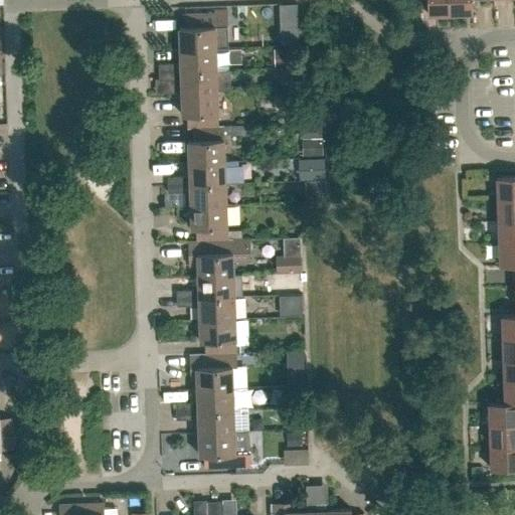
[(426,0),(427,14),(451,13),(450,0),(426,0)]
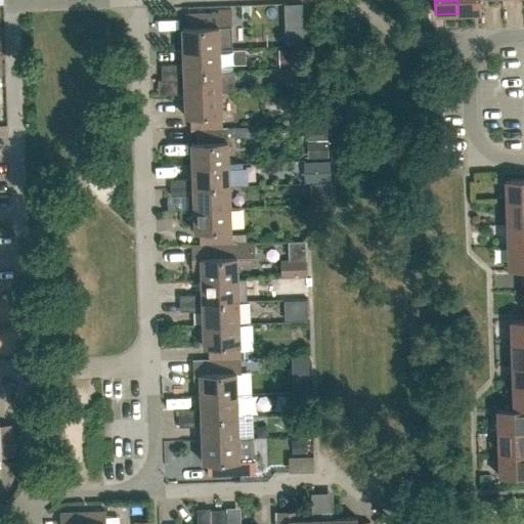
[(457,0),(459,13),(481,12),(480,0),(457,0)]
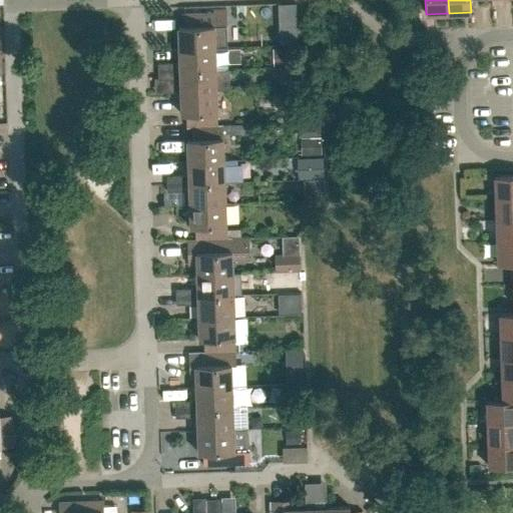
[(178,26),(179,49),(215,47),(227,47),(227,39),(226,19),(225,9),(213,10),(213,13),(182,14),(183,26),(178,26)]
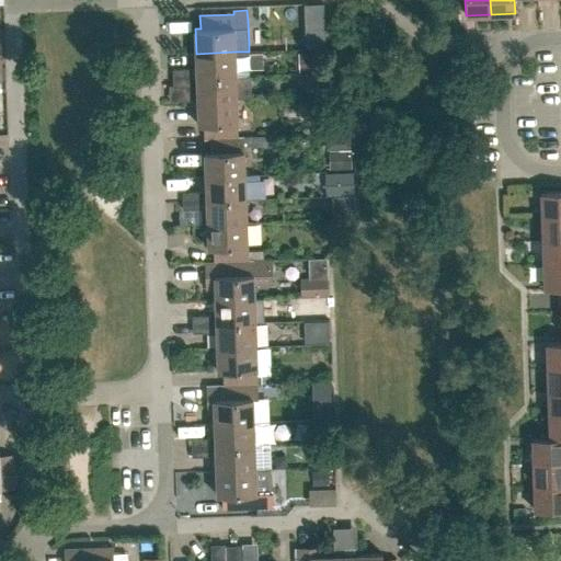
[(324,30),(306,30),(307,48),(324,48),(324,30)]
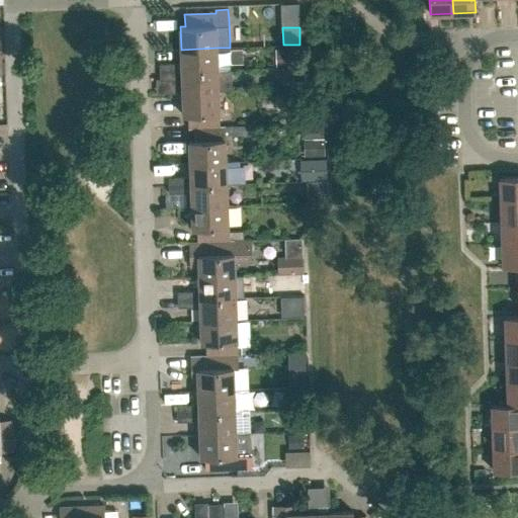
[(218,70),(218,48),(181,50),(181,71),(218,70)]
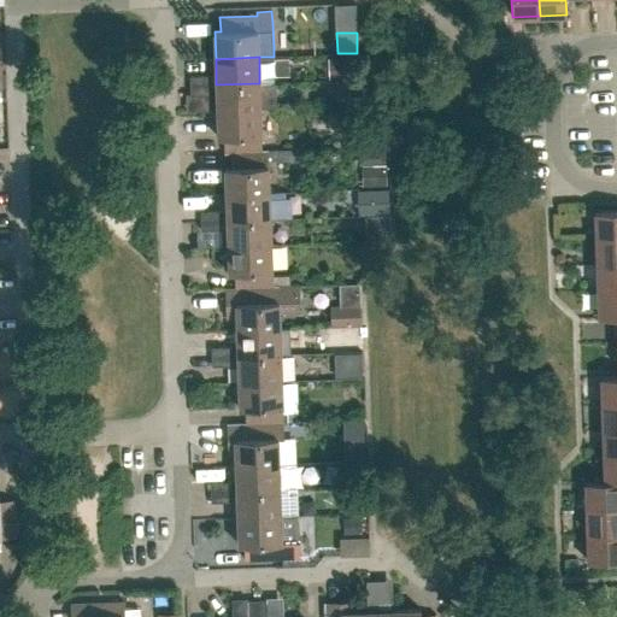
[(191,76),(191,86),(211,84),(210,76),(191,76)]
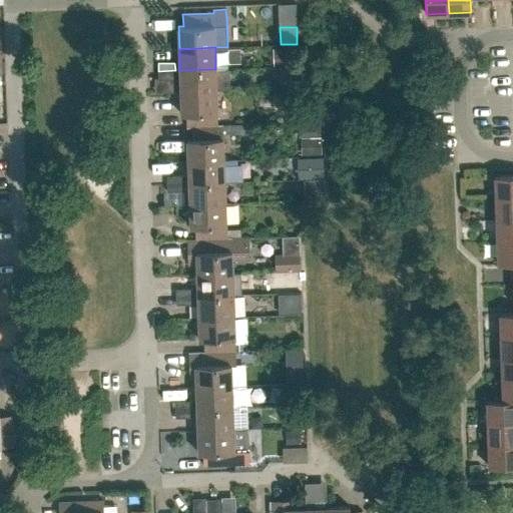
[(180,82),(180,92),(216,91),(216,90),(230,89),(229,69),(215,69),(179,70),(175,70),(158,71),(158,79),(171,78),(171,82),(180,82)]
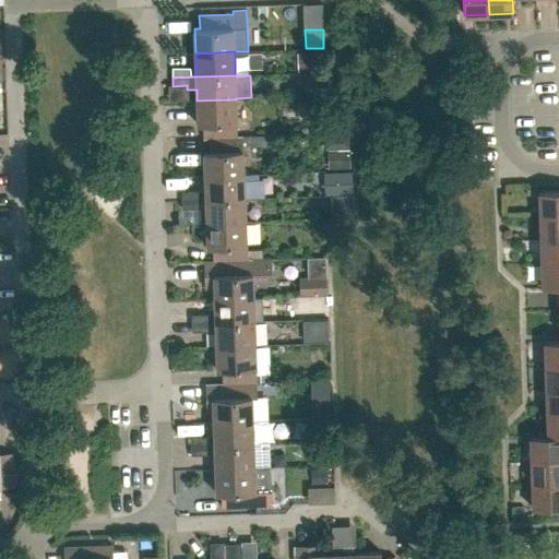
[(197,100),(198,125),(203,125),(203,139),(209,138),(237,137),(236,99),(197,100)]
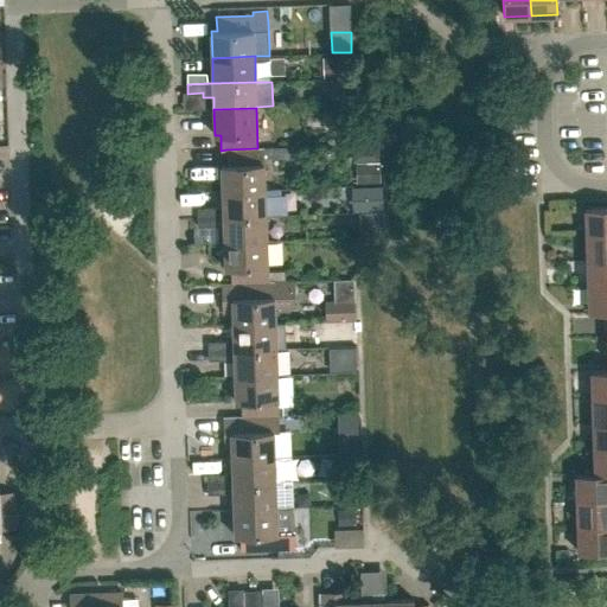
[(288,147),(263,148),(257,148),(227,149),(227,165),(222,165),(223,191),(264,190),(263,159),(288,158),(288,147)]
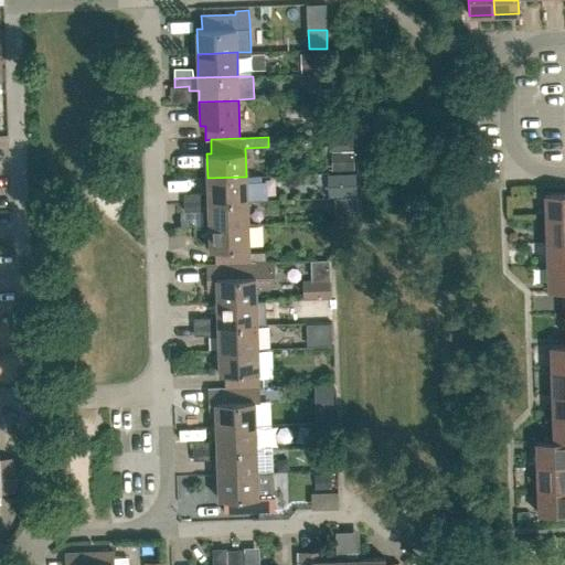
[(208,178),(208,202),(247,200),(263,200),(262,176),(246,177),(208,178)]
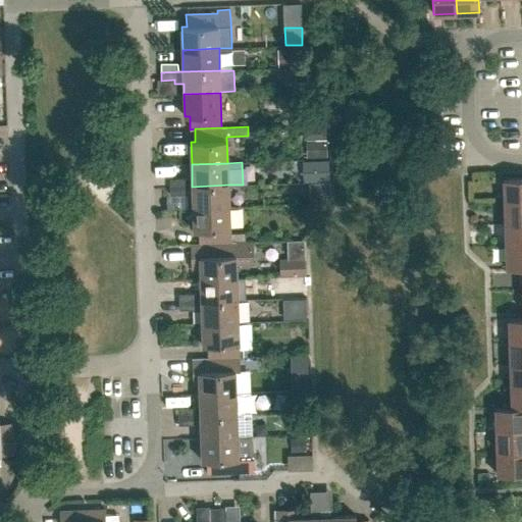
[(521,177),(503,178),(504,202),(521,201),(521,177)]
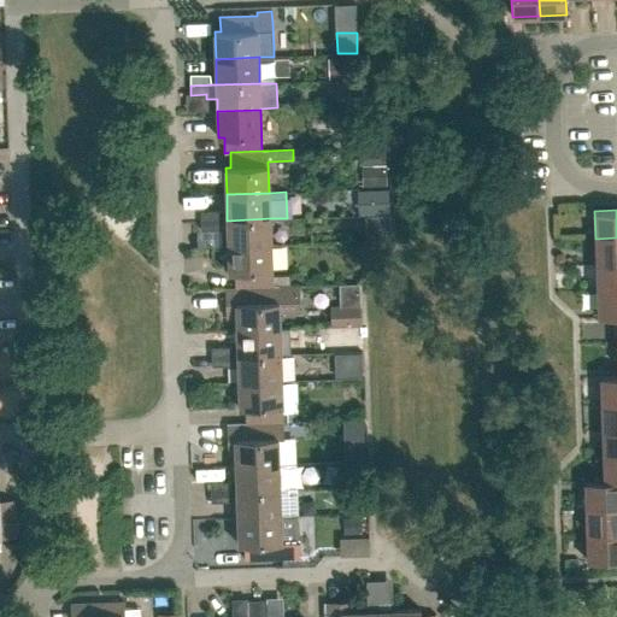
[(200,212),(201,222),(222,221),(221,211),(200,212)]
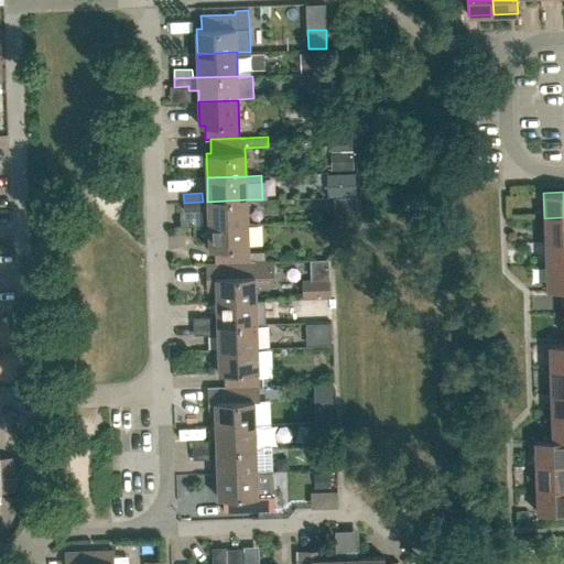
[(334,197),(335,217),(357,217),(356,196),(334,197)]
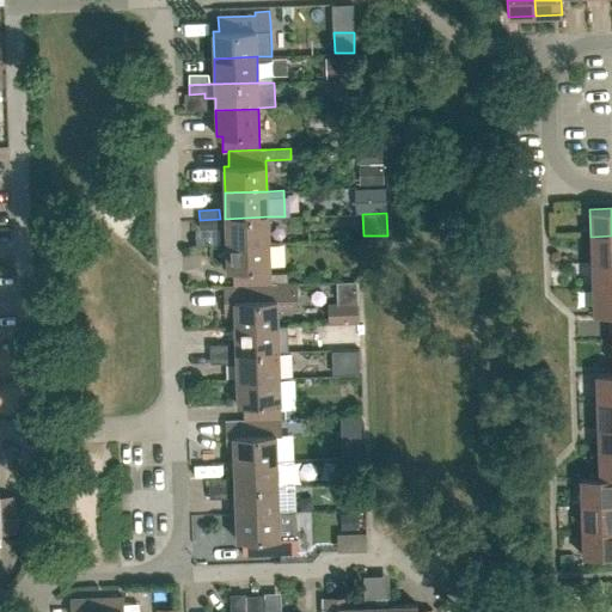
[(225,219),(226,244),(269,243),(268,216),(225,219)]
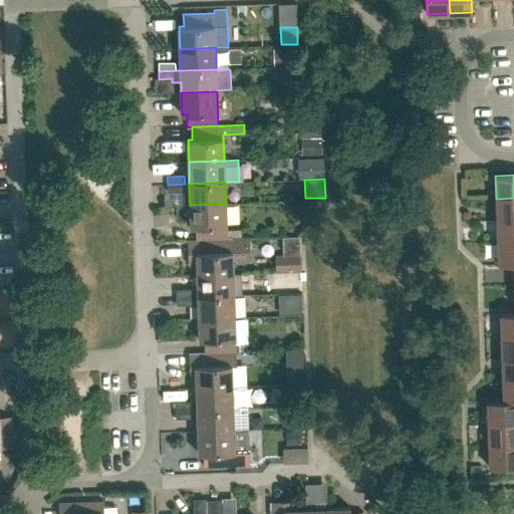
[(168,185),(168,192),(185,192),(185,184),(168,185)]
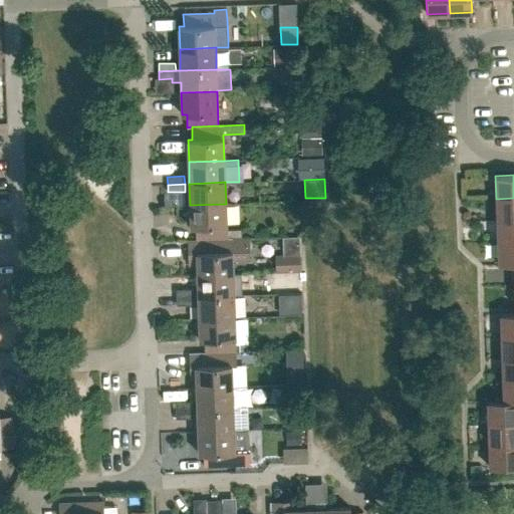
[(513,198),(496,199),(497,220),(513,219),(513,198)]
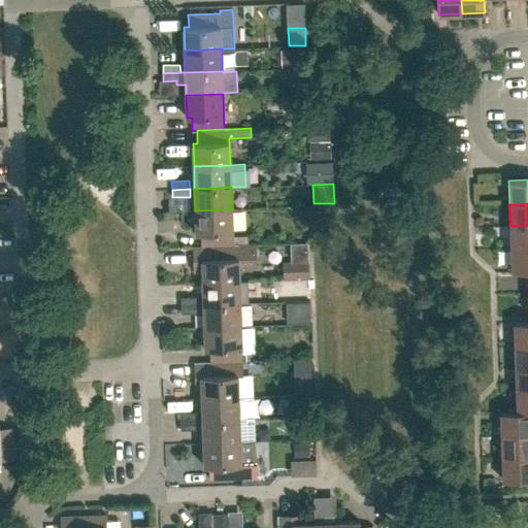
[(205,245),(194,246),(201,246),(206,246),(233,245),(238,244),(238,245),(249,244),(249,243),(249,236),(233,237),(232,209),(195,210),(196,234),(205,233),(205,245)]
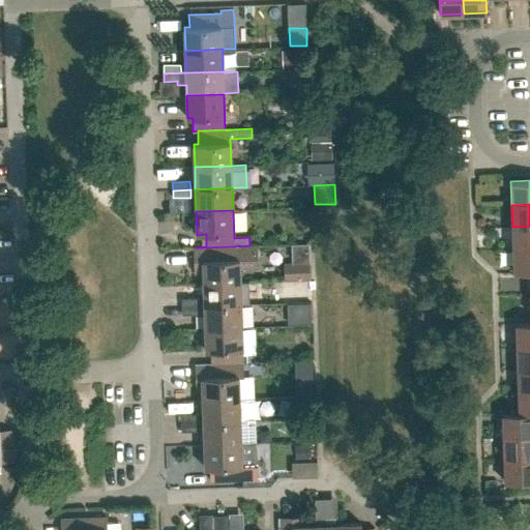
[(529,226),(512,227),(513,249),(529,248),(529,226)]
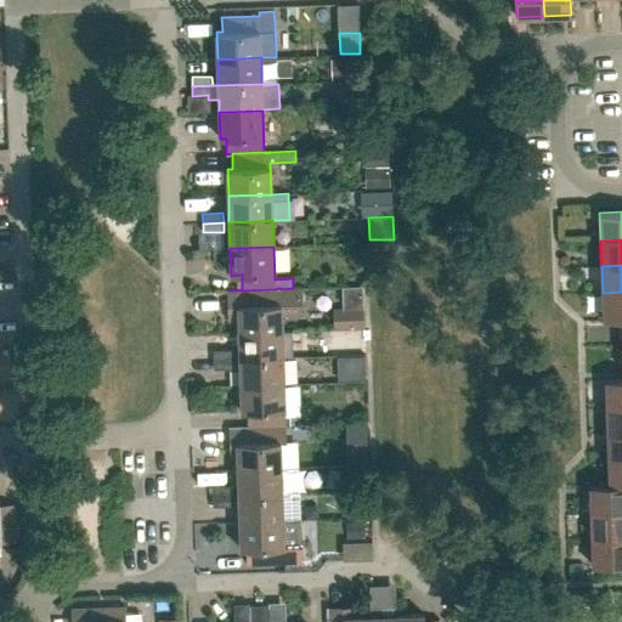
[(230,318),(238,318),(239,333),(282,331),(282,316),(304,315),(303,287),(293,287),(293,288),(281,289),(281,288),(275,289),(243,290),(237,290),(228,290),(230,318)]
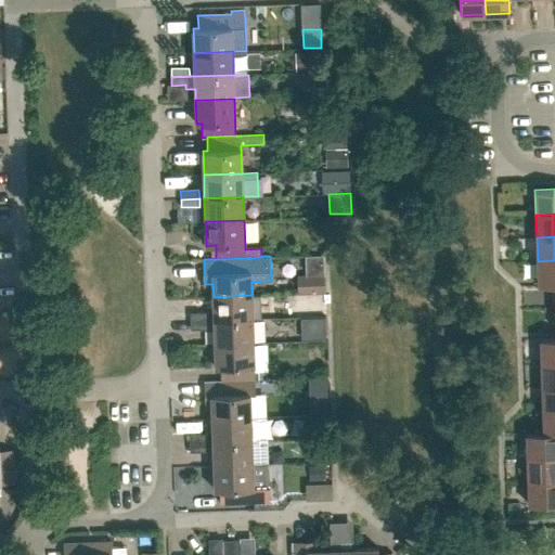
[(554,260),(538,261),(539,285),(554,284),(554,260)]
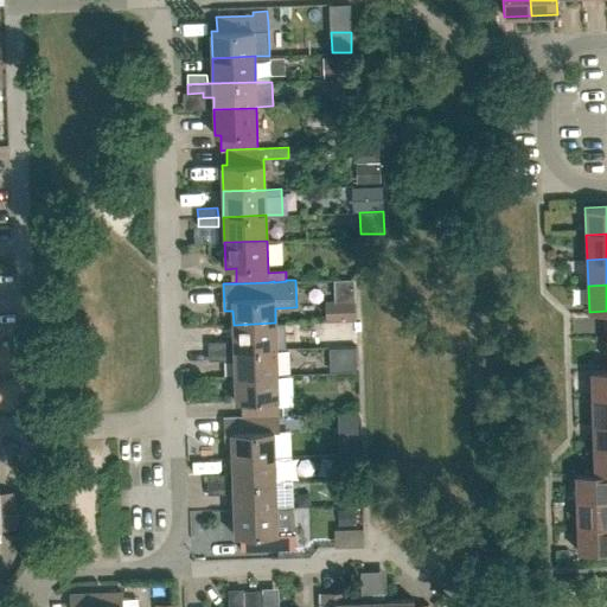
[(325,301),(326,320),(356,320),(355,300),(325,301)]
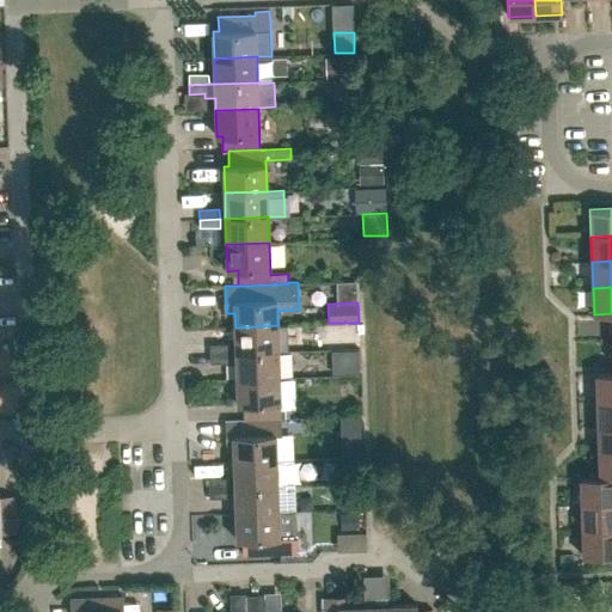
[(279,352),(289,352),(288,325),(277,325),(236,328),(236,353),(279,352)]
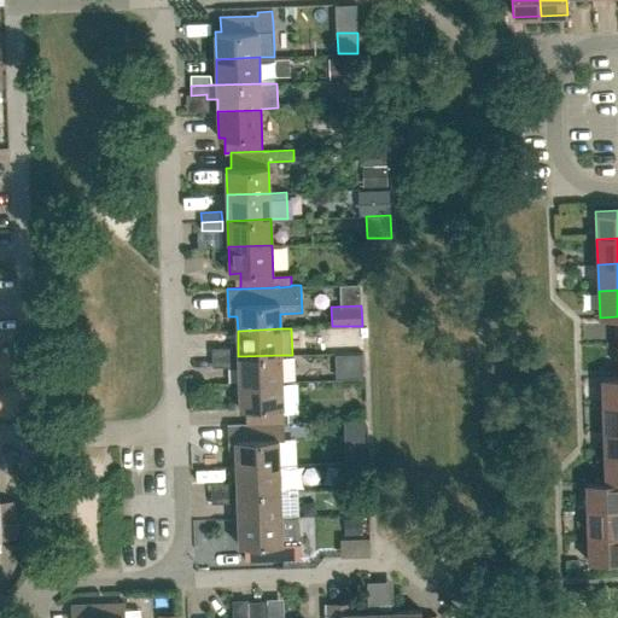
[(211,348),(213,357),(232,357),(232,348),(211,348)]
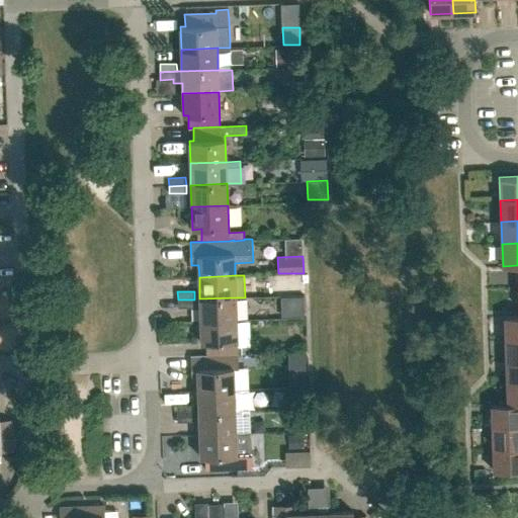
[(237,320),(236,297),(199,298),(200,321),(237,320)]
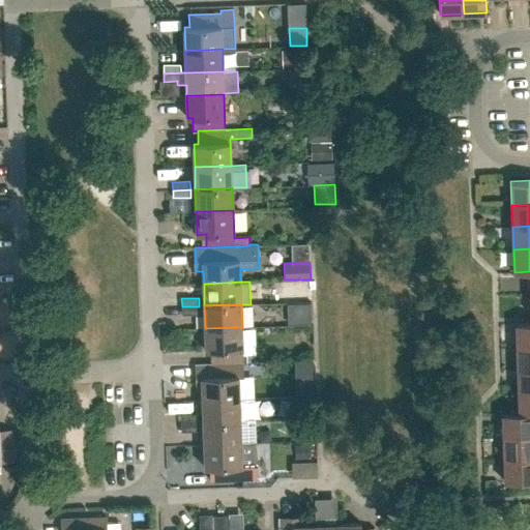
[(182,306),(182,315),(200,314),(199,306),(182,306)]
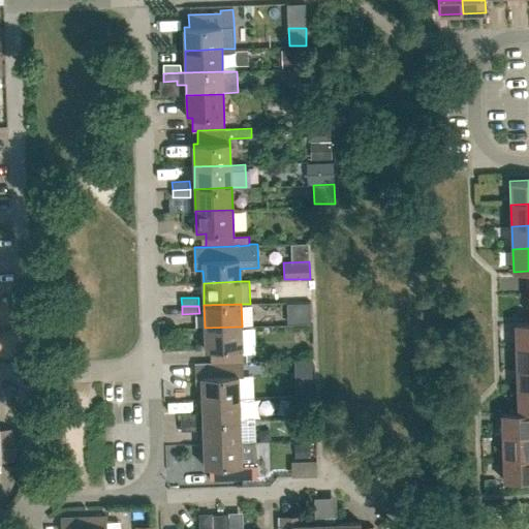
[(528,321),(515,323),(516,346),(528,345),(528,321)]
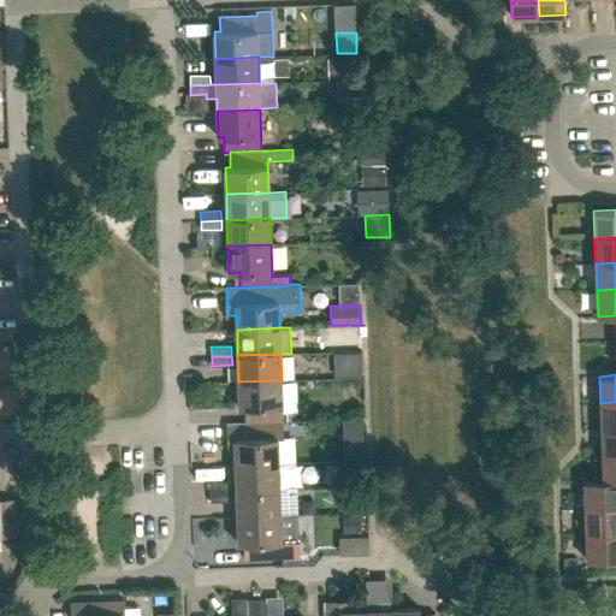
[(238,381),(240,408),(244,408),(246,422),(277,421),(277,422),(283,421),(282,380),(238,381)]
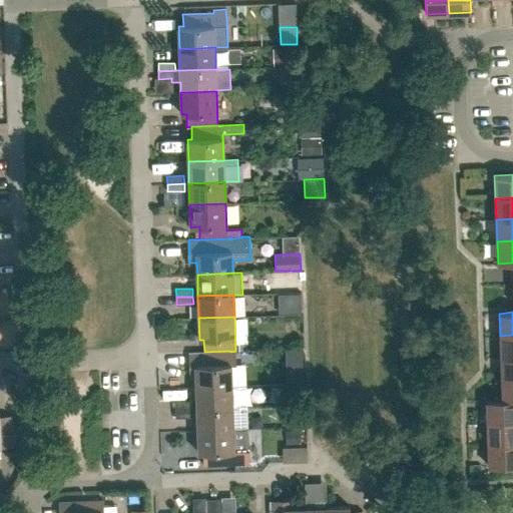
[(512,335),(500,336),(501,357),(512,356),(512,335)]
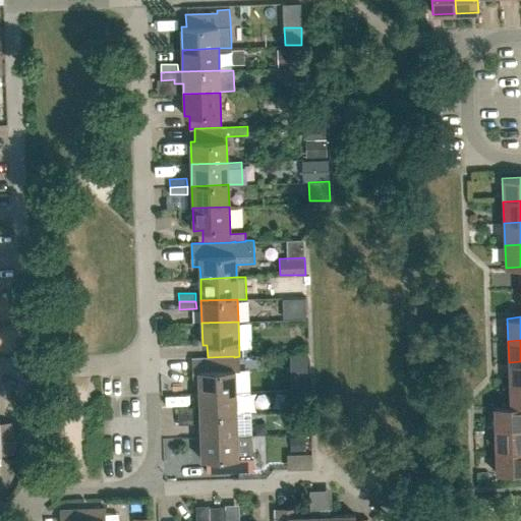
[(192,371),(198,371),(199,393),(236,392),(235,370),(240,370),(239,356),(234,357),(234,356),(208,357),(191,358),(192,371)]
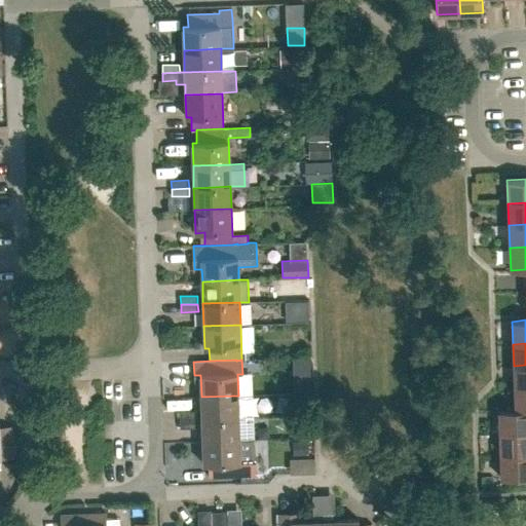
[(525,365),(514,366),(515,388),(525,387),(525,365)]
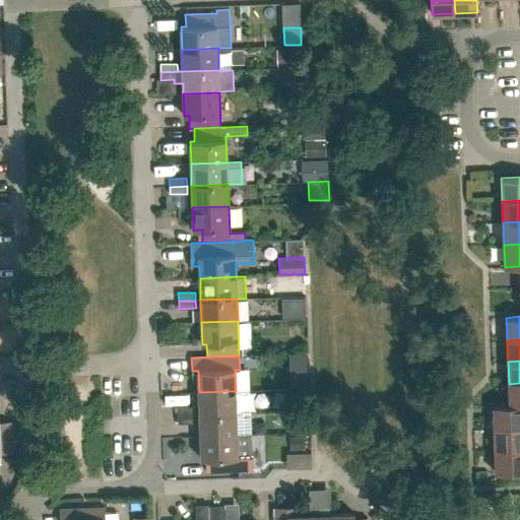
[(519,383),(509,384),(509,405),(519,405),(519,383)]
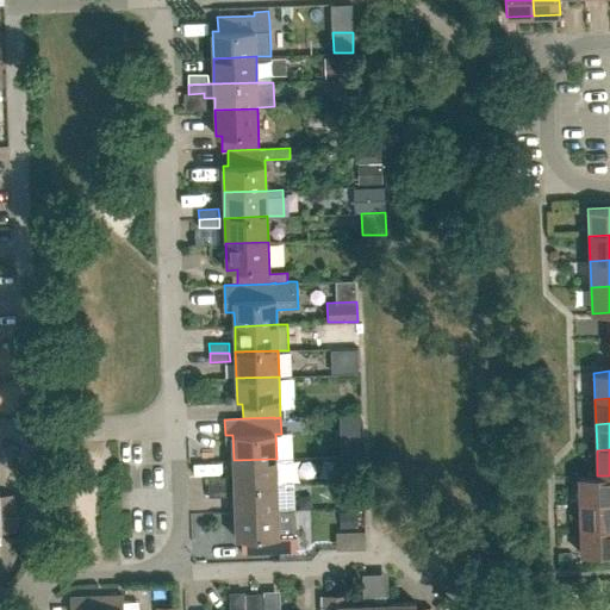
[(293,484),(292,459),(277,459),(234,460),(234,486),(293,484)]
